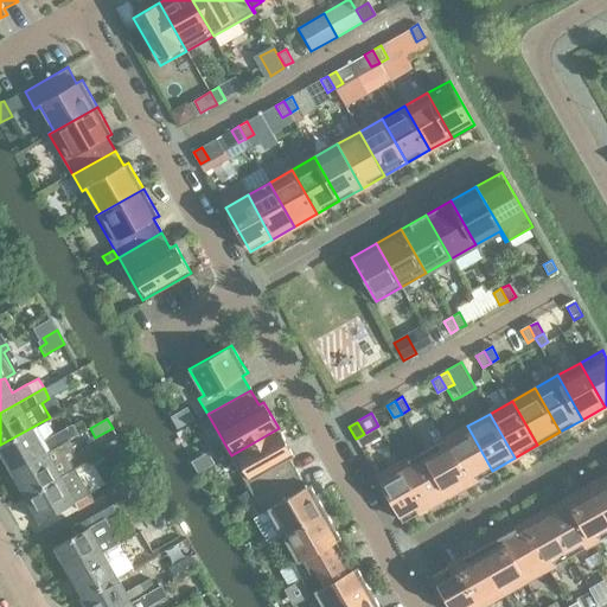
[(0,445),(0,451),(11,471),(12,472),(46,452),(69,440),(77,435),(71,425),(44,440),(37,425),(0,445)]
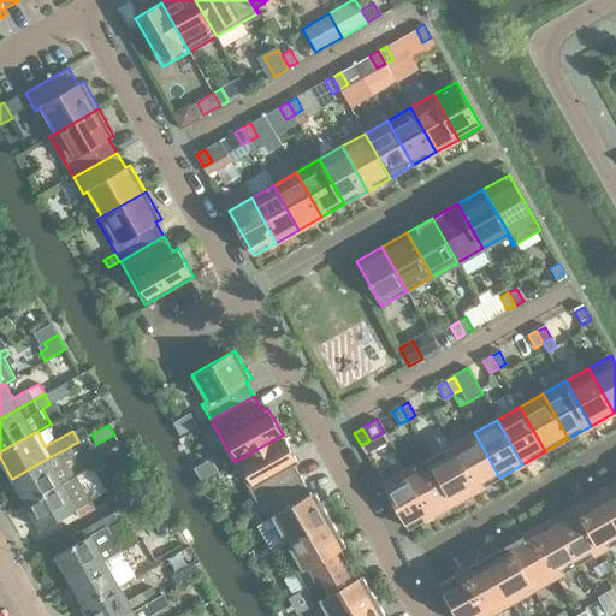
[(451,445),(477,490),(499,478),(474,432),(451,445)]
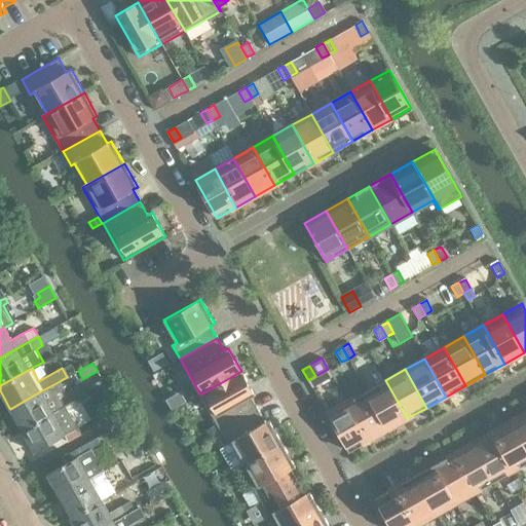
[(255,395),(241,371),(200,395),(221,430),(258,410),(251,398),(255,395)]
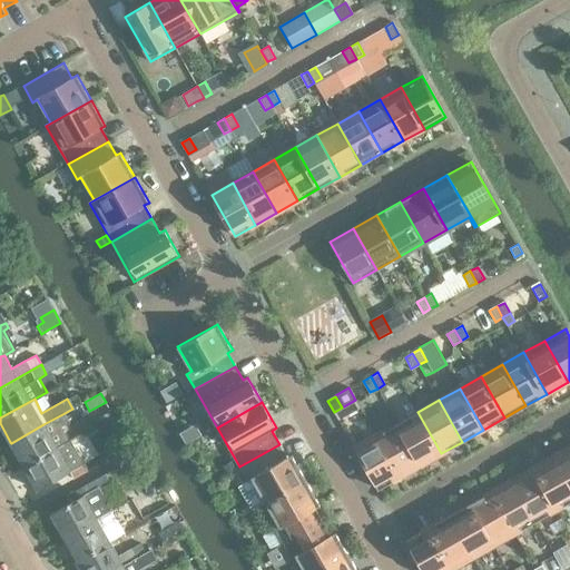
[(396,424),(420,465),(441,453),(418,412),(396,424)]
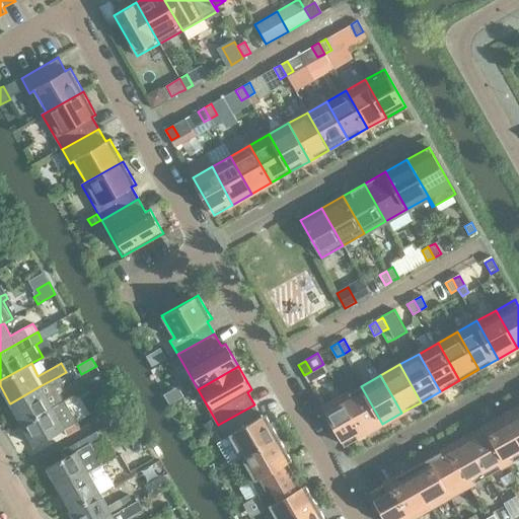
[(10,403),(13,410),(22,425),(63,401),(56,388),(64,384),(59,376),(40,386),(10,403)]
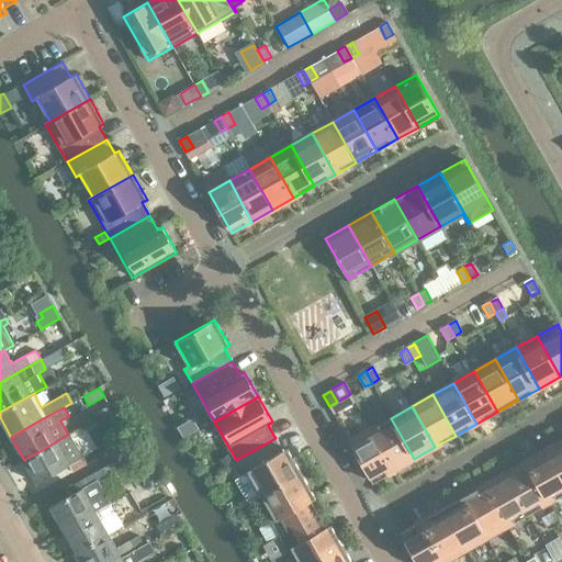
[(370,430),(393,471),(414,459),(391,418),(370,430)]
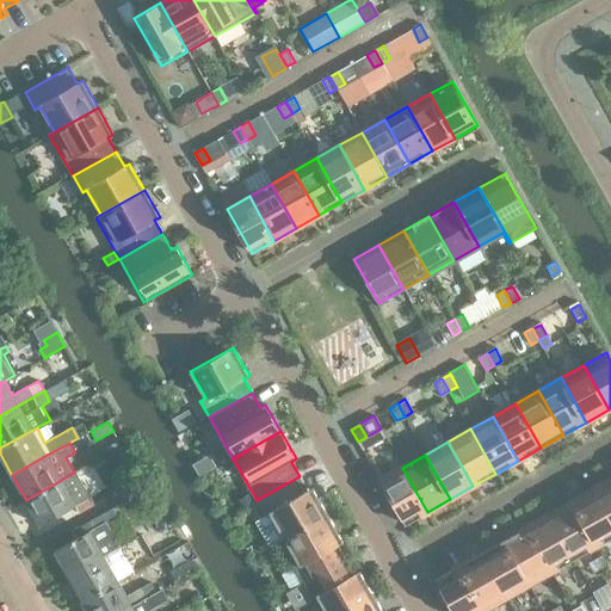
[(380,480),(405,525),(427,512),(402,468),(380,480)]
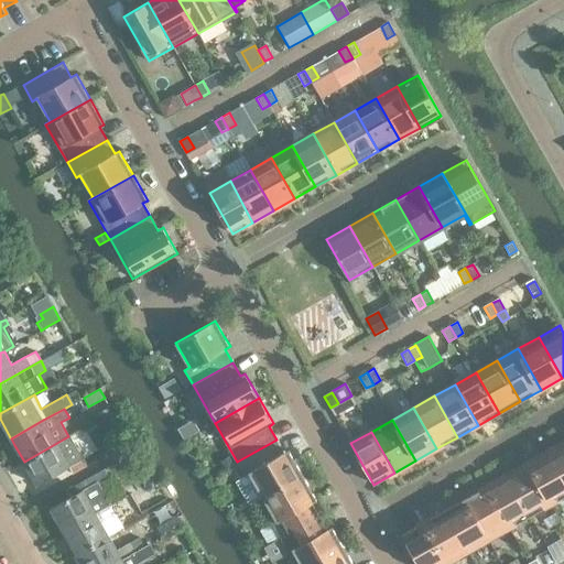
[(24,462),(36,484),(38,485),(72,466),(83,459),(69,435),(68,436),(24,462)]
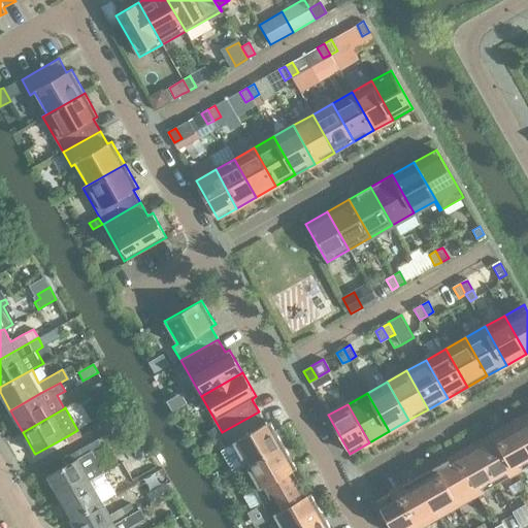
[(284,444),(275,431),(270,422),(266,424),(259,411),(222,432),(229,447),(233,443),(245,466),(284,444)]
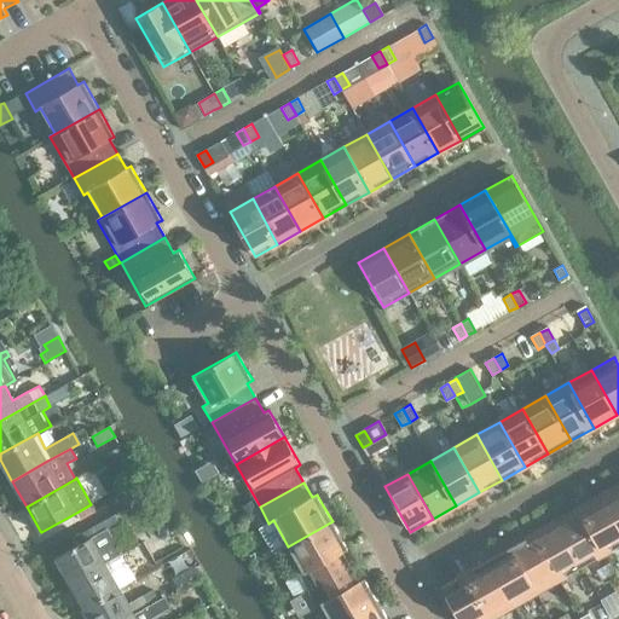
[(618,485),(602,496),(618,526),(618,485)]
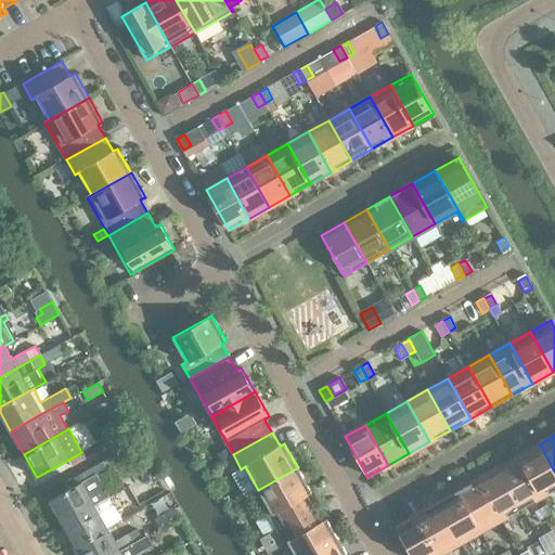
[(554,488),(554,472),(540,444),(519,455),(542,497),(554,488)]
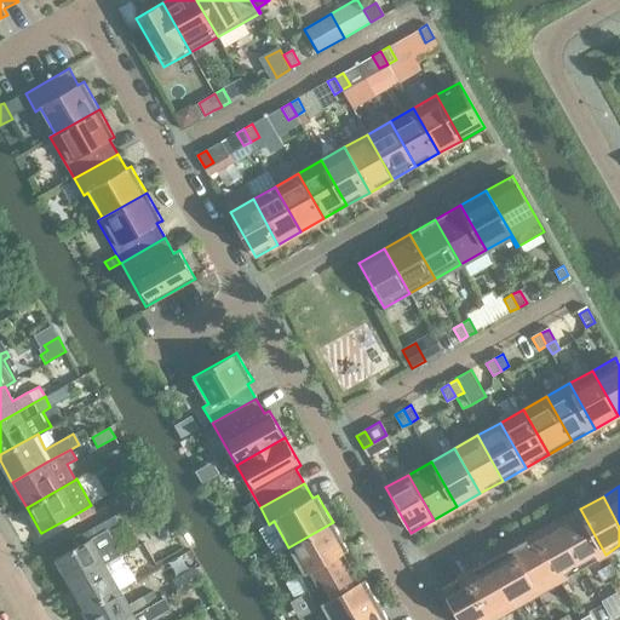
[(606,555),(580,509),(557,522),(583,567),(606,555)]
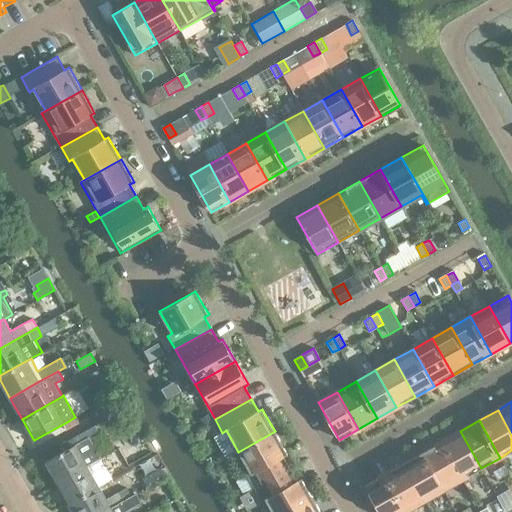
[(286,451),(275,431),(238,452),(250,473),(246,475),(254,489),(290,468),(283,456),(286,455),(284,452),(286,451)]
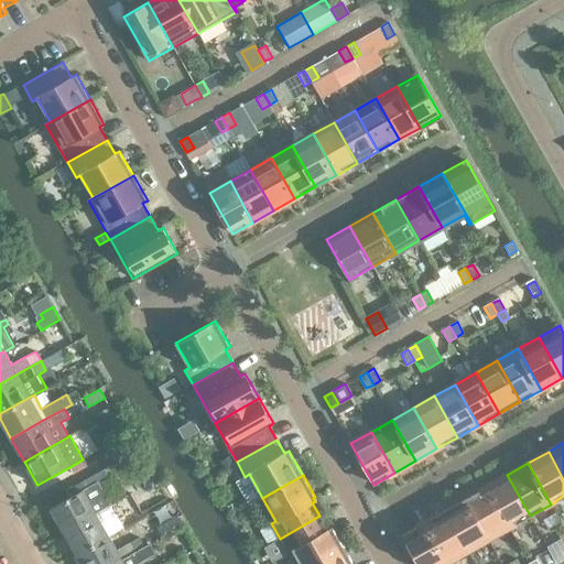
[(530,516),(507,475),(486,487),(509,528),(530,516)]
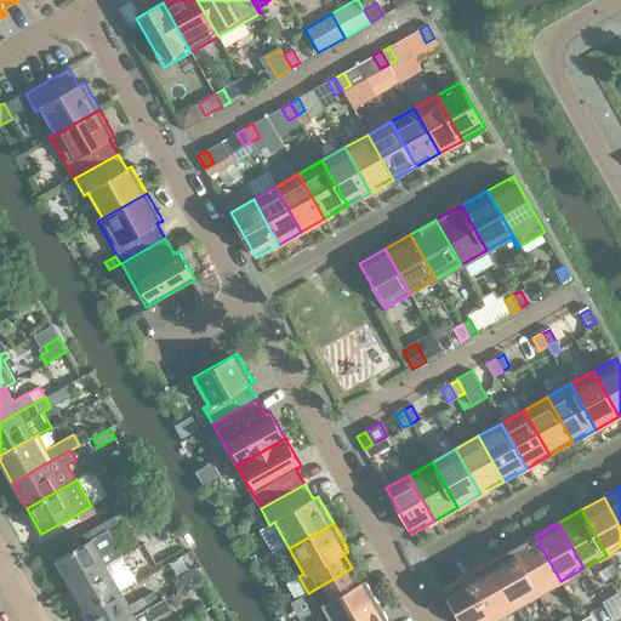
[(56,559),(70,585),(70,586),(121,557),(106,530),(56,559)]
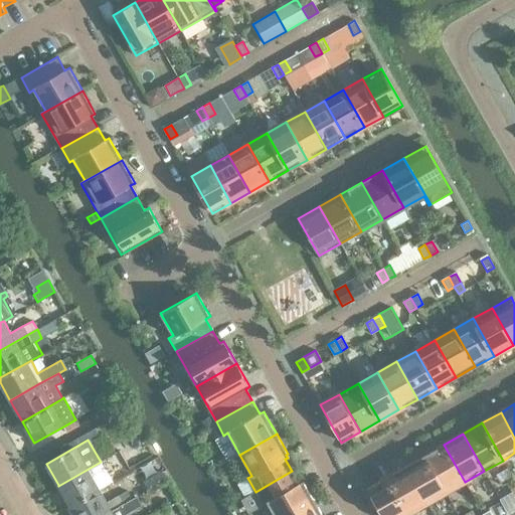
[(465,482),(444,445),(424,456),(446,493),(465,482)]
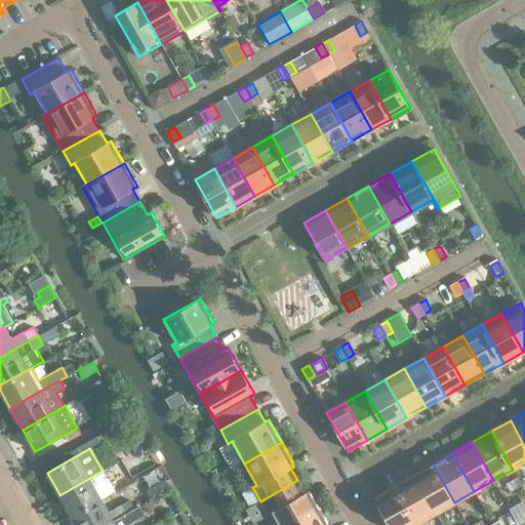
[(454,502),(433,465),(413,475),(435,513),(454,502)]
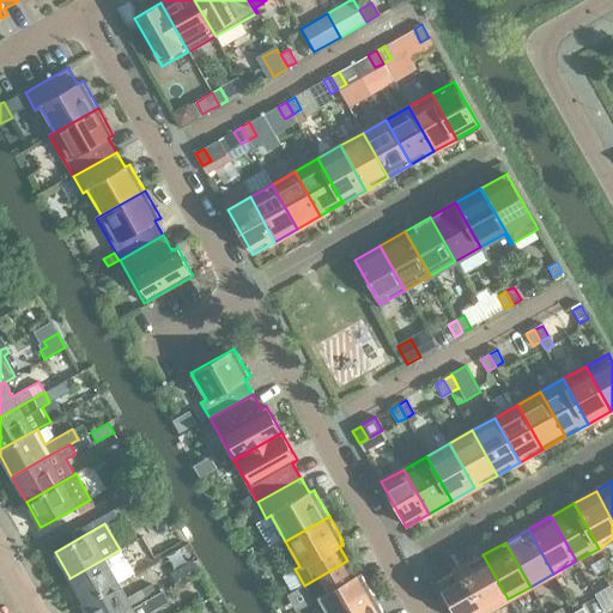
[(70,578),(73,584),(84,602),(119,583),(110,568),(125,559),(120,550),(70,578)]
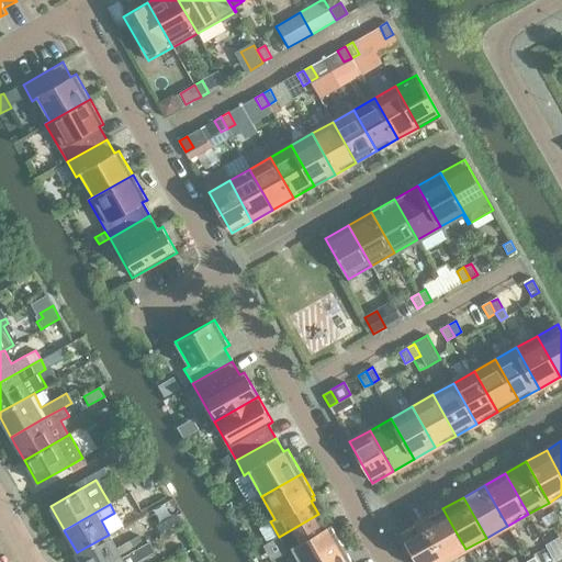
[(465,549),(442,508),(422,520),(445,561),(465,549)]
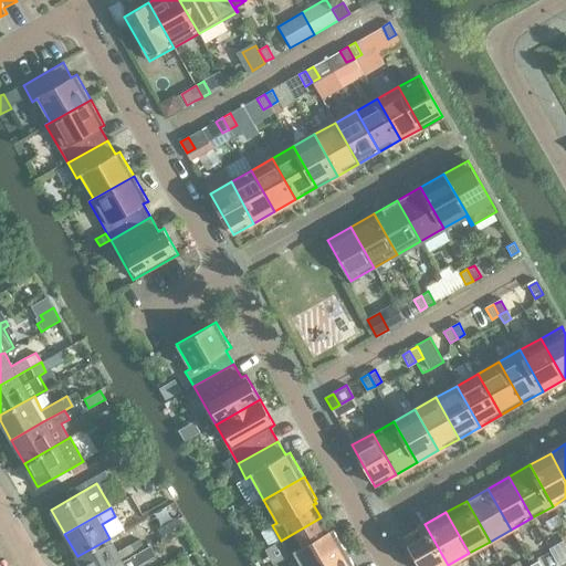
[(179,516),(157,528),(163,538),(185,526),(179,516)]
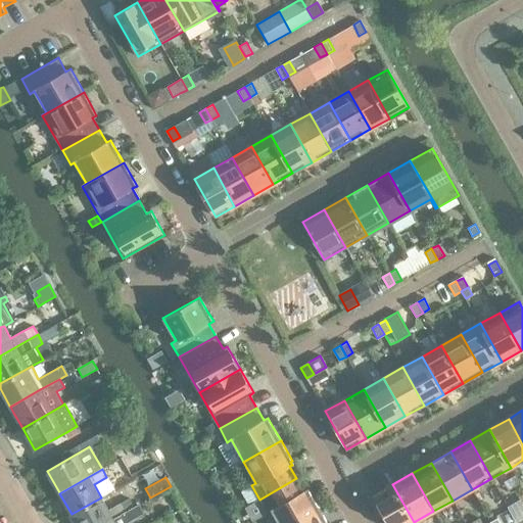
[(310,491),(308,492),(306,489),(303,491),(296,478),(259,500),(267,513),(272,511),(278,522),(300,522),(321,512),(310,491)]
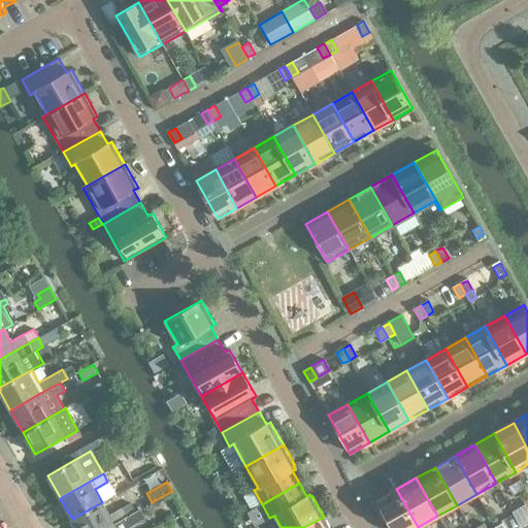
[(416,527),(418,527),(396,489),(376,500),(392,527),(416,527)]
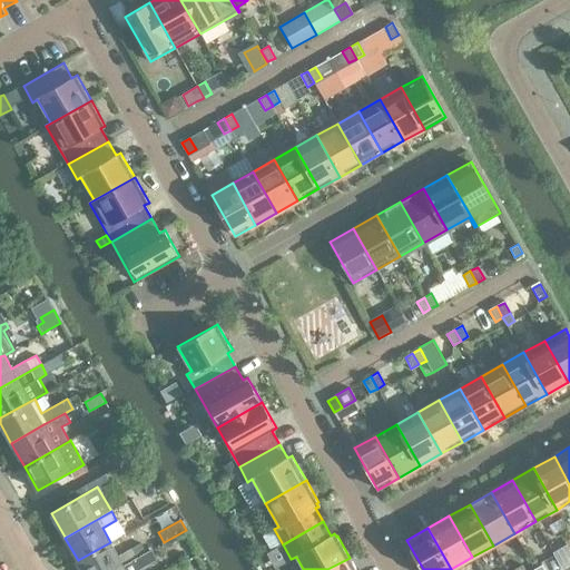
[(118,556),(110,542),(78,560),(82,569),(114,569),(124,564),(143,553),(137,544),(118,556)]
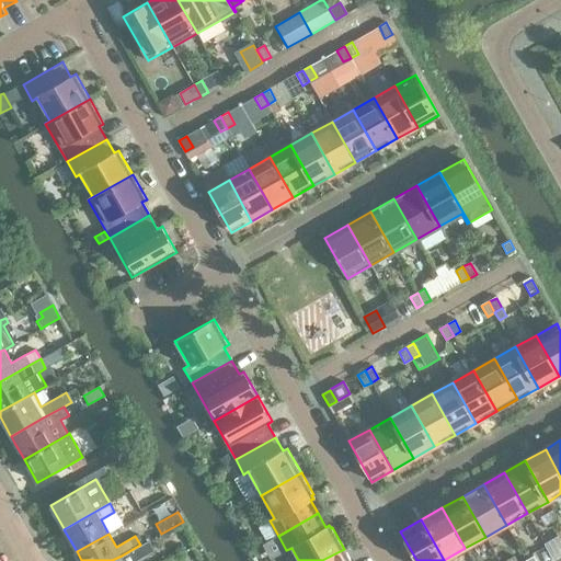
[(140,545),(122,556),(112,560),(136,560),(155,550),(148,540),(140,545)]
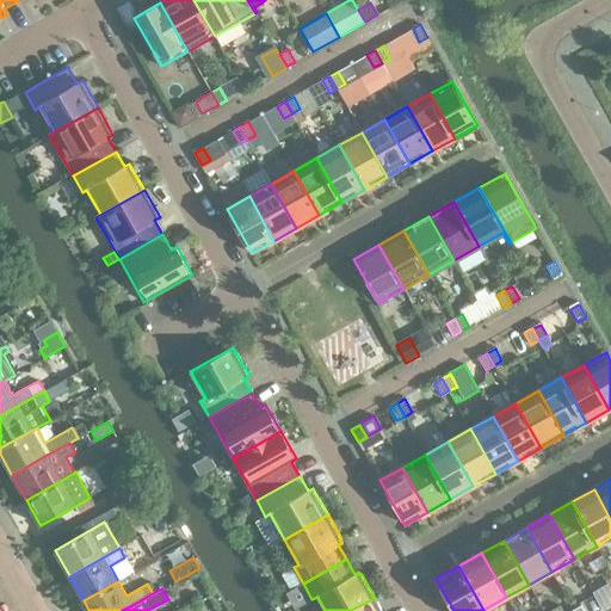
[(382,610),(375,598),(351,610),(382,610)]
